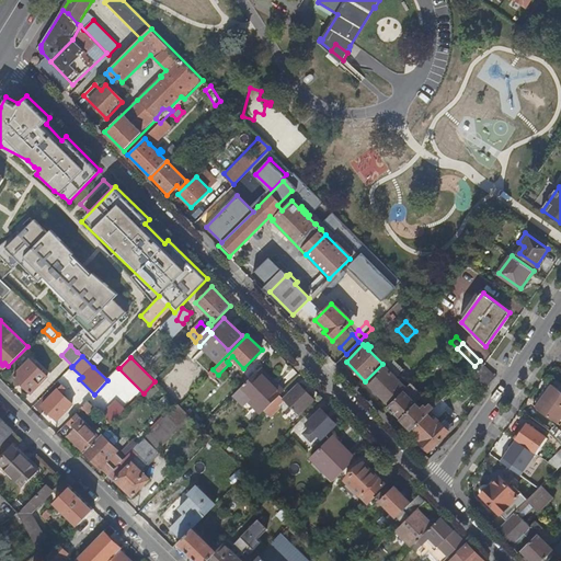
[(48,378),(30,361),(14,376),(32,393),(48,378)]
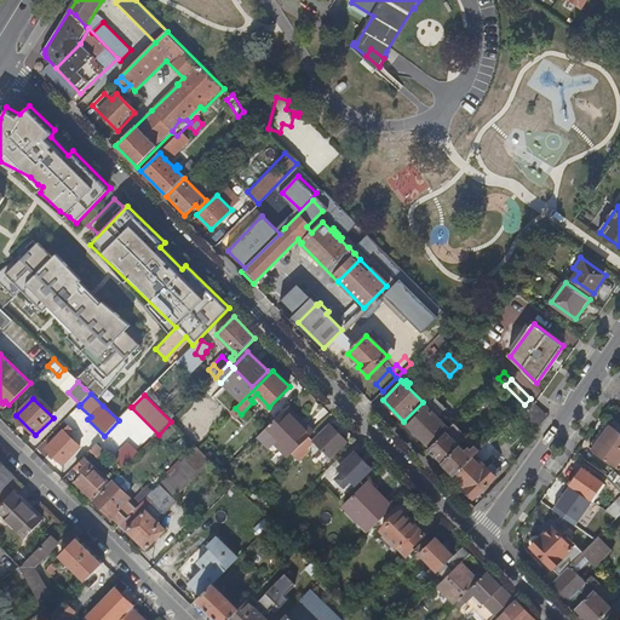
[(423,402),(403,422),(430,447),(451,426),(442,418),(440,420),(423,402)]
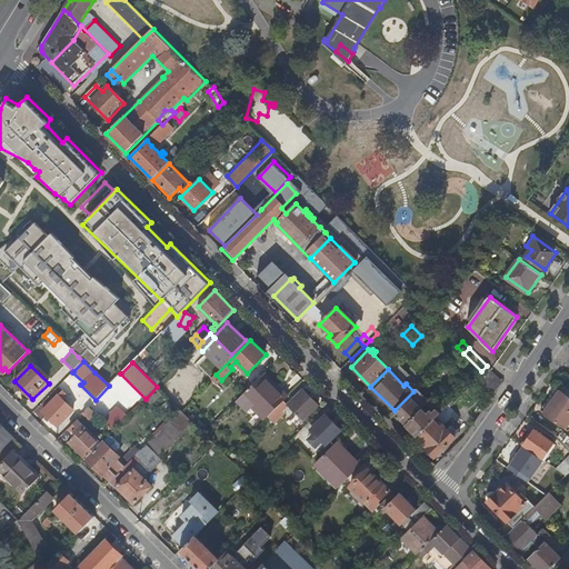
[(502,382),(491,369),(480,380),(491,392),(502,382)]
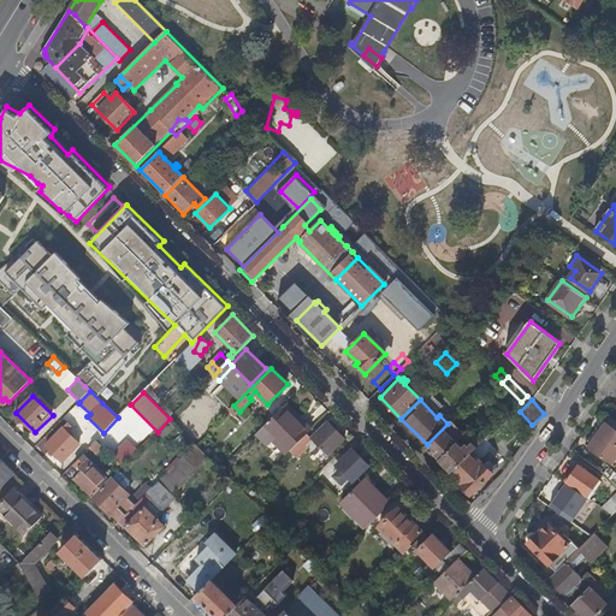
[(283,408),(256,434),(267,446),(274,440),(288,454),(291,450),(302,439),(307,434),(312,430),(304,422),(301,425),(283,408)]
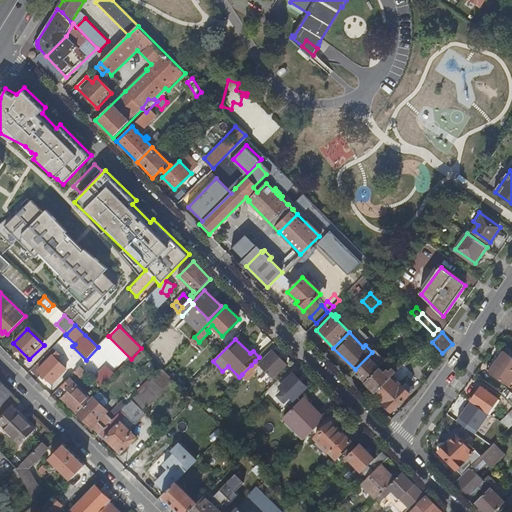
[(355,369),(353,370),(374,392),(390,377),(396,371),(392,367),(386,373),(380,367),(386,361),(375,349),(372,352),(355,369)]
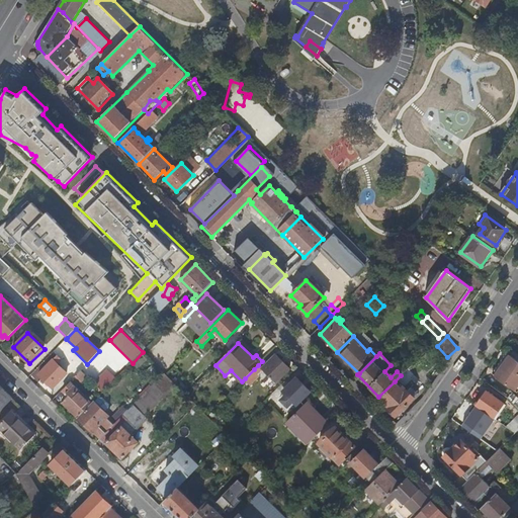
[(517,358),(511,353),(496,374),(513,387),(517,380),(517,358)]
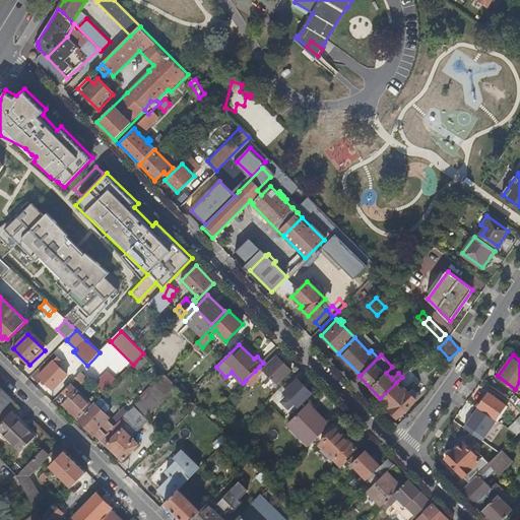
[(271,378),(277,384),(291,370),(277,355),(263,370),(271,378)]
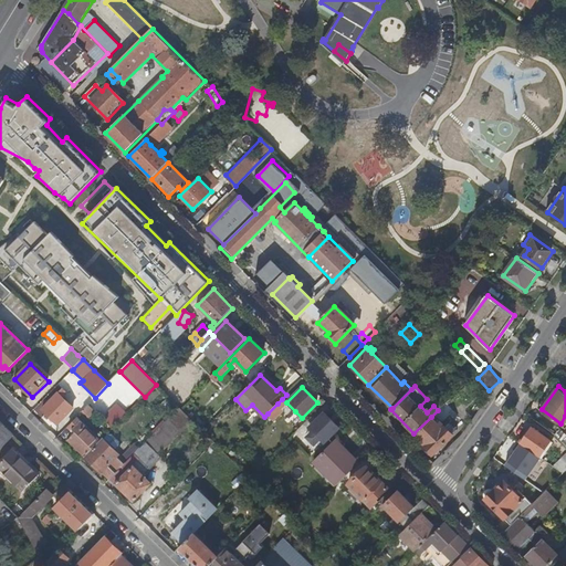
[(60,395),(58,392),(42,409),(58,423),(73,408),(62,397),(64,395),(62,392),(60,395)]
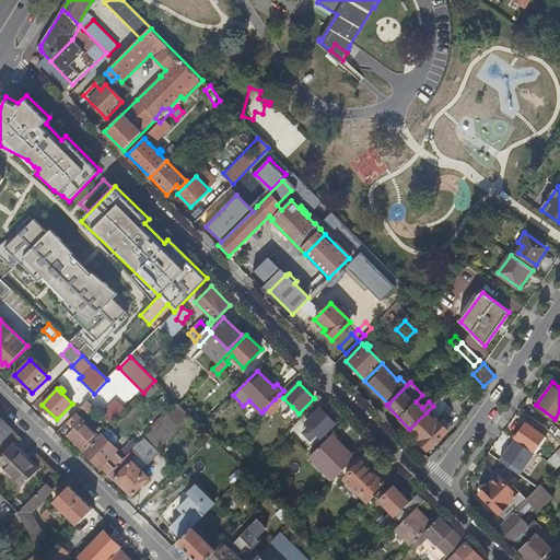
[(467,415),(478,400),(471,394),(462,405),(461,408),(467,415)]
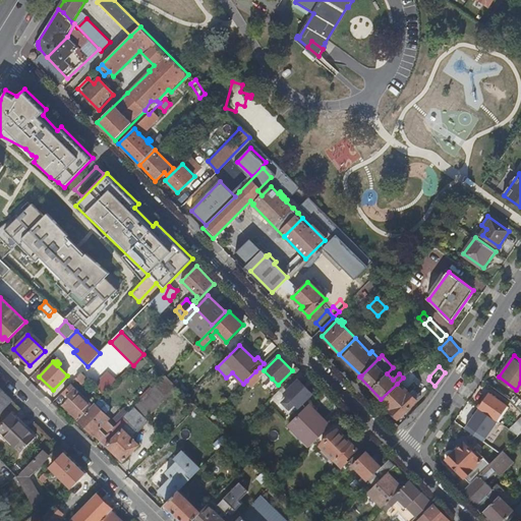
[(259,367),(255,371),(261,377),(268,383),(272,379),(264,370),(259,367)]
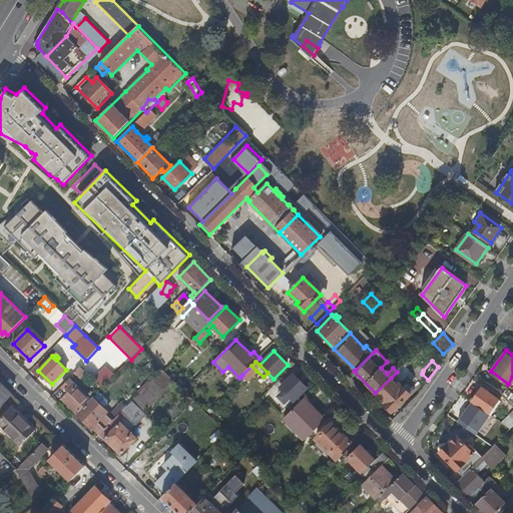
[(408,371),(403,365),(397,372),(391,378),(394,381),(396,380),(400,384),(406,378),(408,371)]
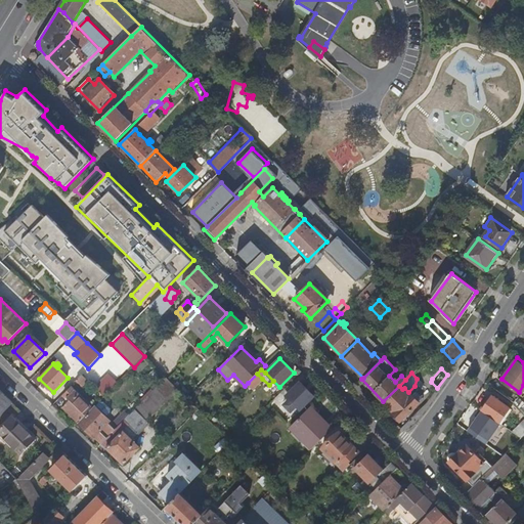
[(82,374),(77,380),(82,385),(88,380),(82,374)]
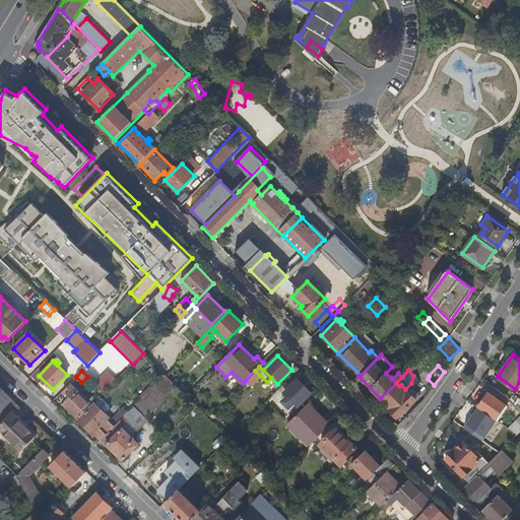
[(104,393),(117,380),(107,371),(93,384),(104,393)]
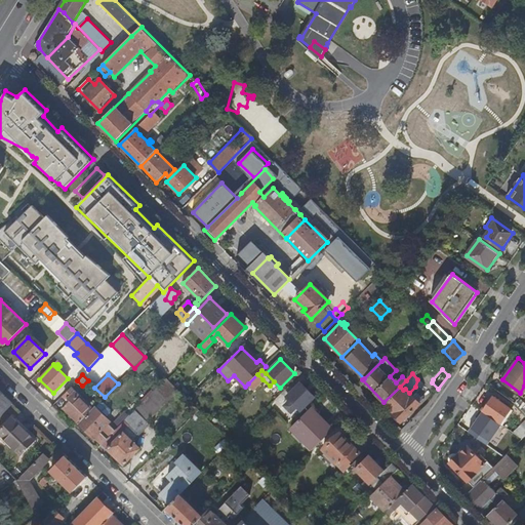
[(257,374),(248,384),(254,389),(263,379),(257,374)]
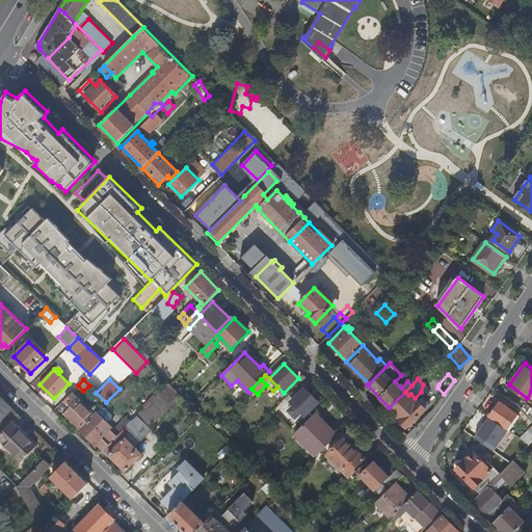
[(319,402),(304,389),(291,402),(295,405),(291,409),(291,411),(295,417),(298,417),(301,413),(306,416),(319,402)]
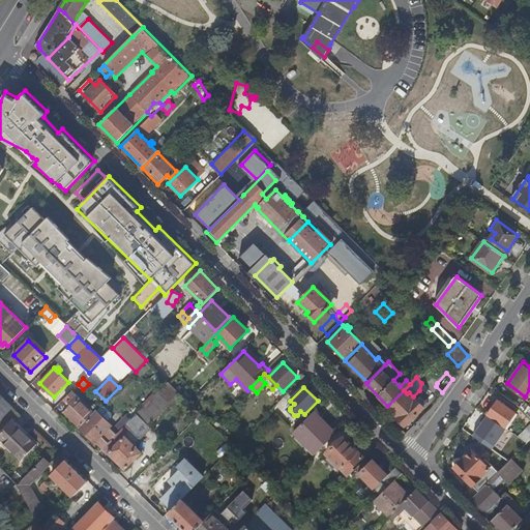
[(404,390),(387,406),(398,416),(396,417),(405,425),(423,407),(422,407),(427,403),(419,395),(416,400),(409,392),(407,393),(404,390)]
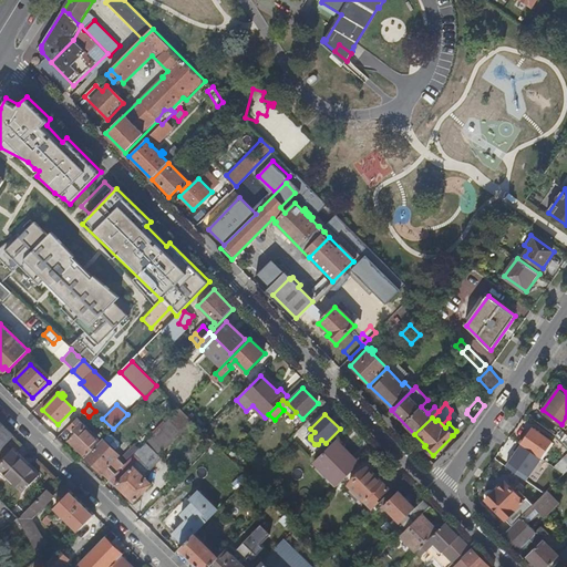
[(0,451),(14,436),(0,421),(0,451)]
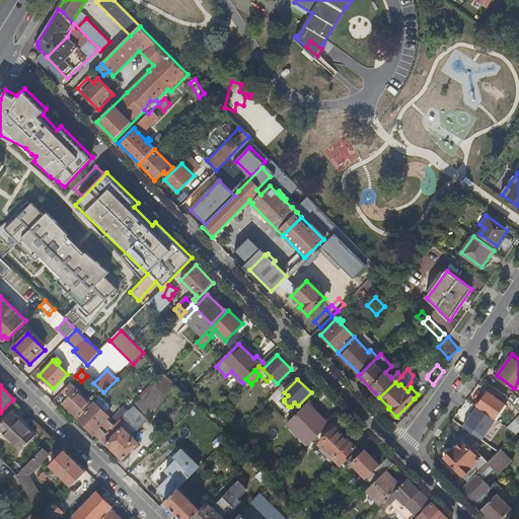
[(78,419),(92,403),(74,385),(66,394),(69,396),(62,403),(78,419)]
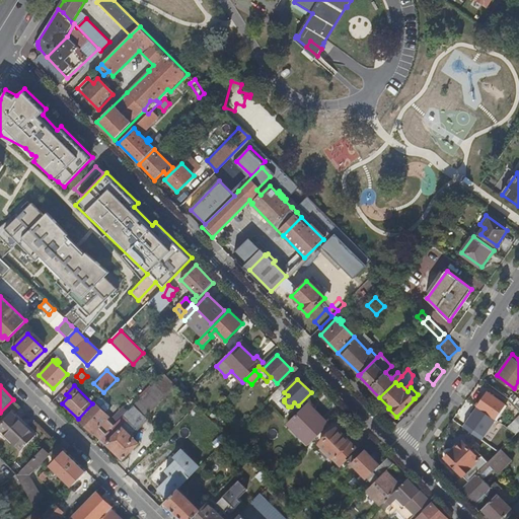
[(66,394),(62,390),(52,401),(56,404),(66,394)]
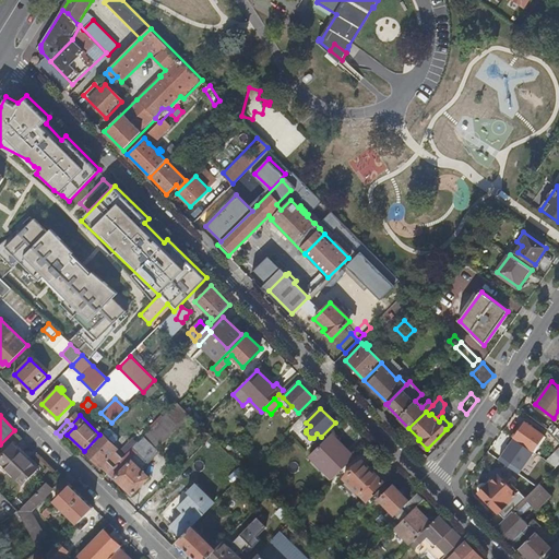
[(524,423),(513,438),(532,451),(542,436),(524,423)]
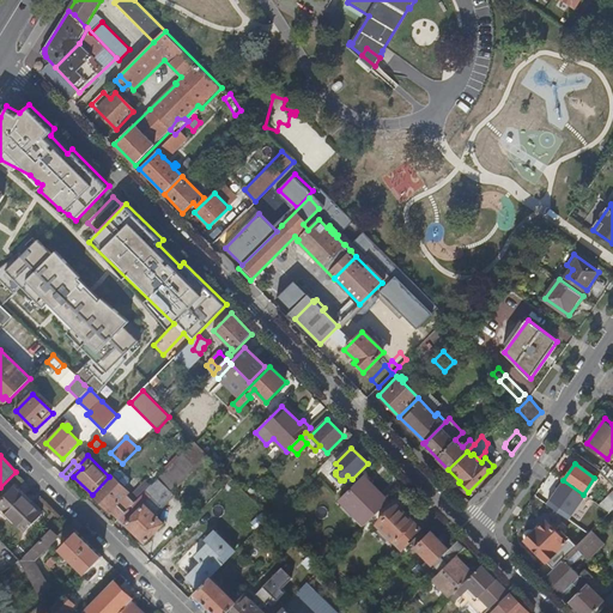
[(135,492),(140,497),(158,479),(162,474),(157,471),(135,492)]
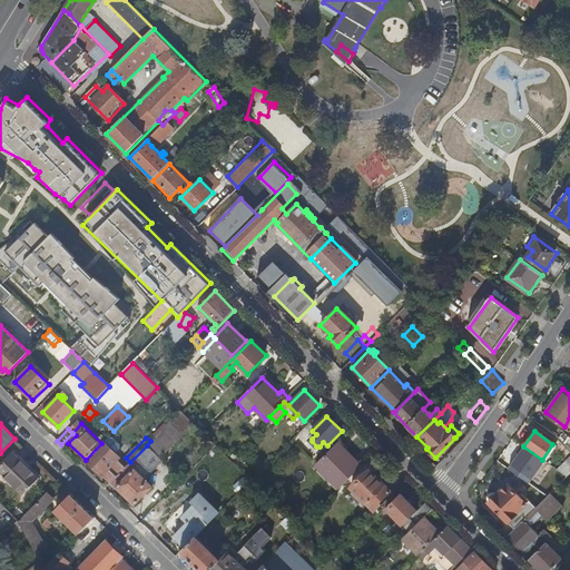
[(101,443),(86,460),(109,483),(110,482),(128,464),(111,450),(114,446),(111,444),(109,448),(104,441),(101,443)]
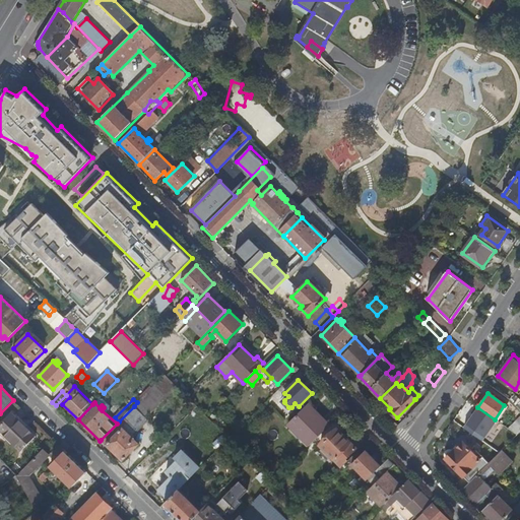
[(307,405),(284,428),(297,440),(301,436),(310,445),(328,427),(313,411),(312,413),(310,411),(307,405)]
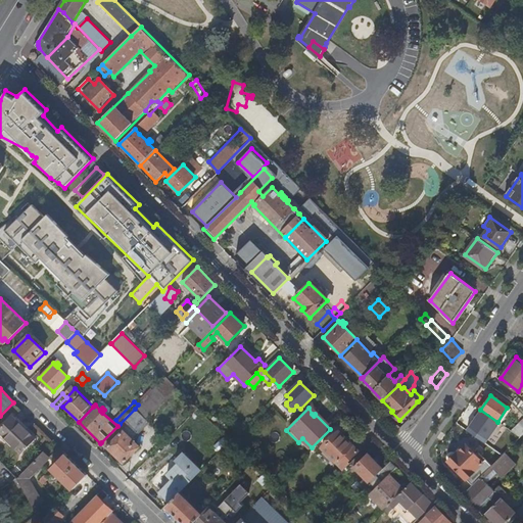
[(117,426),(101,442),(124,464),(140,446),(124,429),(129,424),(137,432),(148,421),(135,409),(120,424),(117,426)]
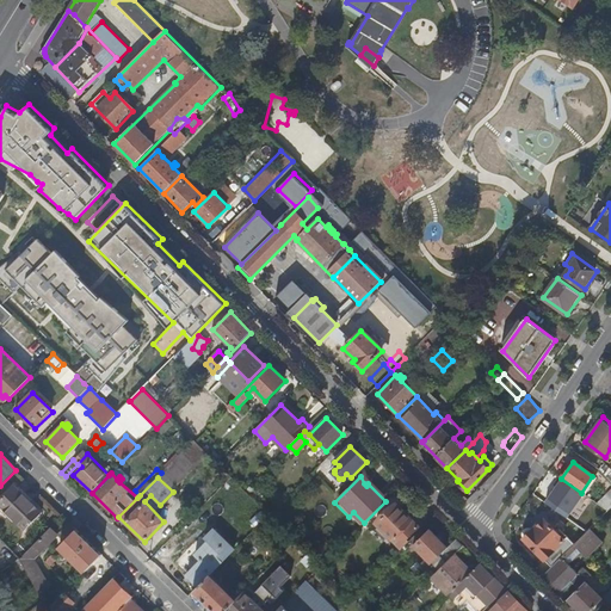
[(16,486),(0,500),(0,504),(25,530),(42,512),(16,486)]
